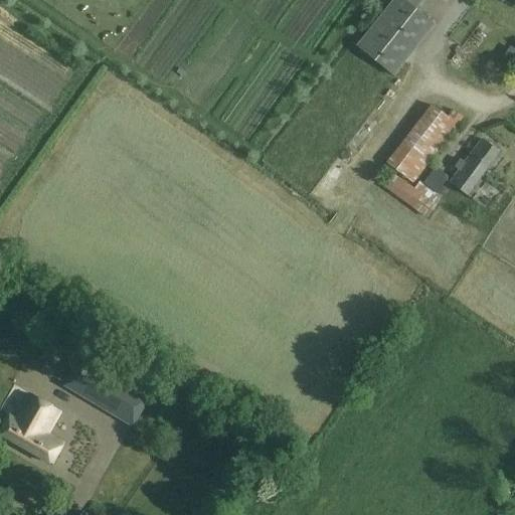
[(395,76),(436,25),(416,10),(415,10),(402,0),(394,0),(357,46),(395,76)]
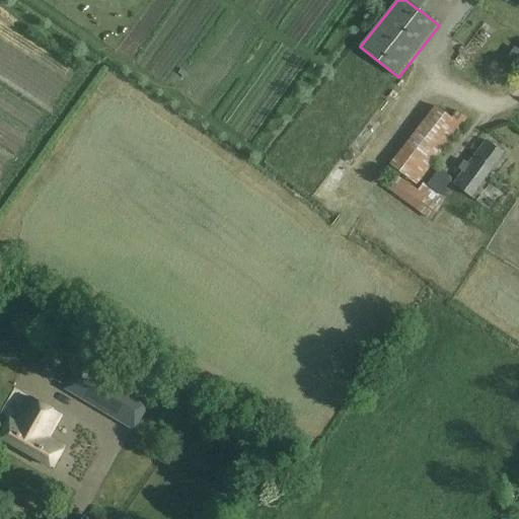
[(405,0),(419,10),(420,10),(427,0),(405,0)]
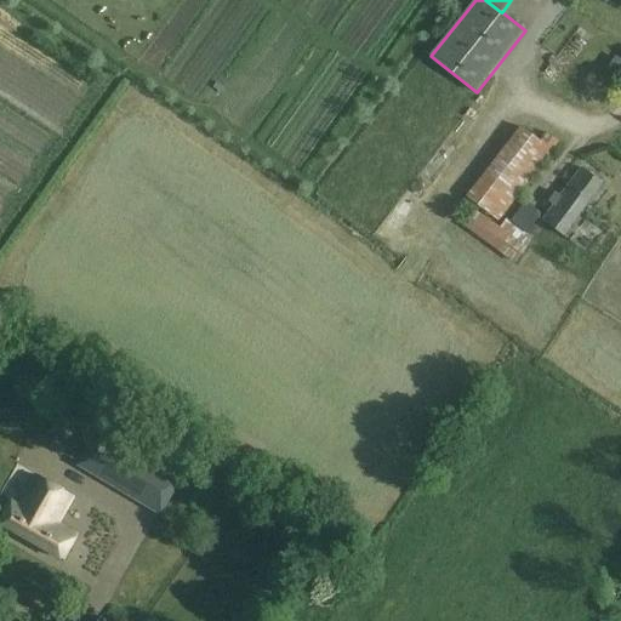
[(614,93),(620,81),(620,58),(617,56),(598,84),(614,93)]
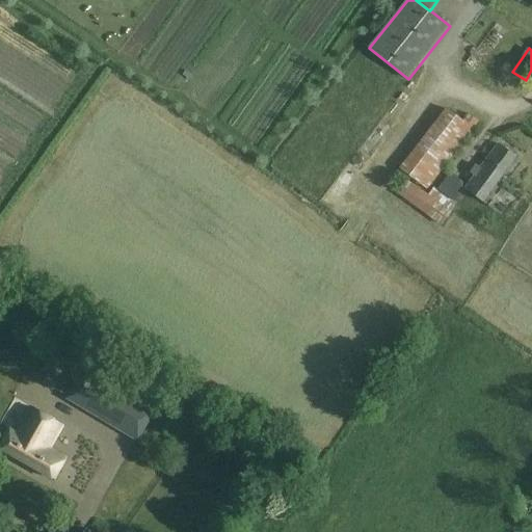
[(447,108),(400,167),(427,189),(480,121),(469,112),(462,121),(447,108)]
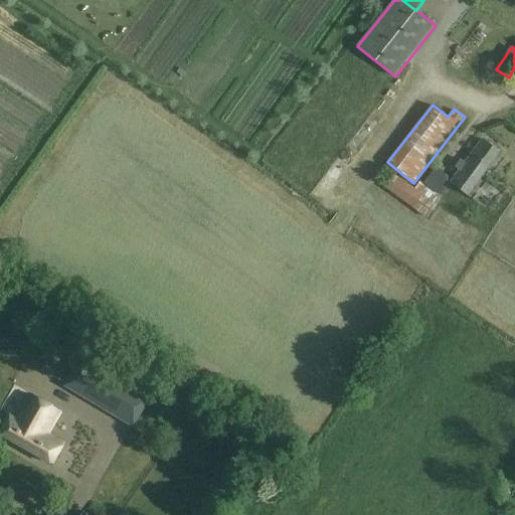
[(456,167),(460,170),(451,183),(468,196),(500,152),(483,140),(466,162),(462,159),(456,167)]
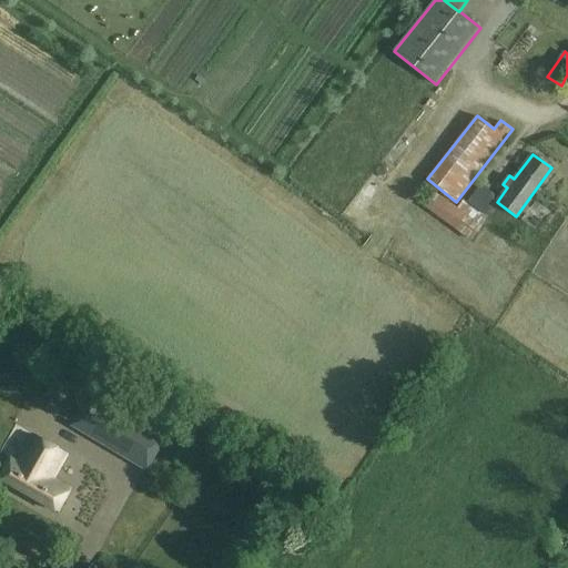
[(467,203),(482,213),(494,198),(489,195),(492,192),(480,183),(467,203)]
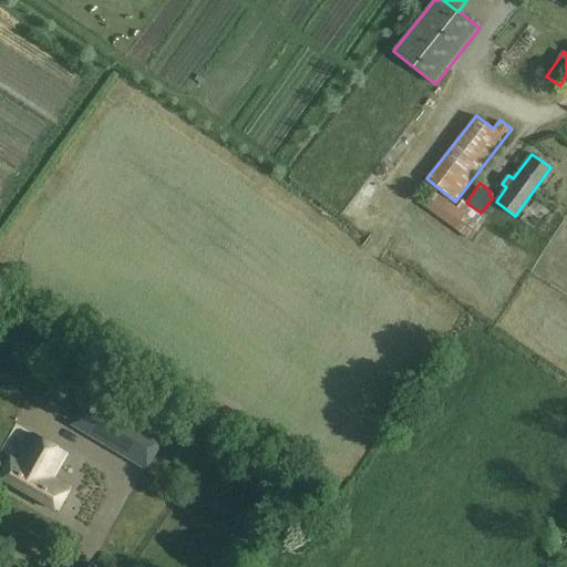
[(423,206),(471,239),(485,219),(484,219),(485,216),(462,199),(456,207),(433,191),(423,206)]
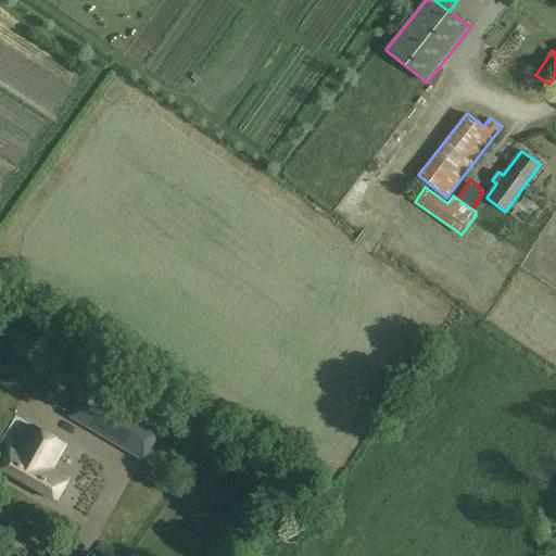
[(162,431),(165,425),(124,399),(119,405),(88,388),(68,418),(144,463),(163,432),(162,431)]
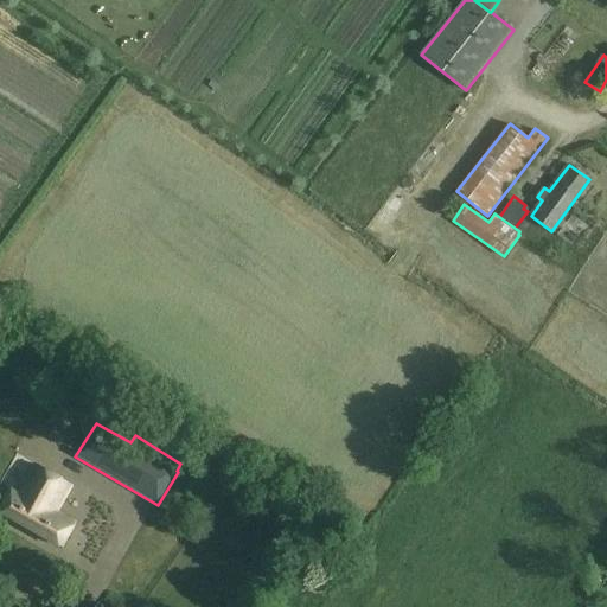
[(0,512),(63,548),(76,524),(57,513),(72,486),(36,466),(19,496),(12,492),(0,512)]
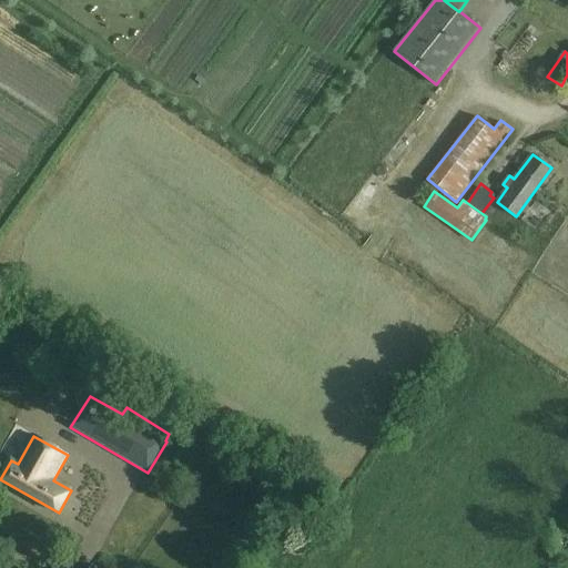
All buildings are outlined.
